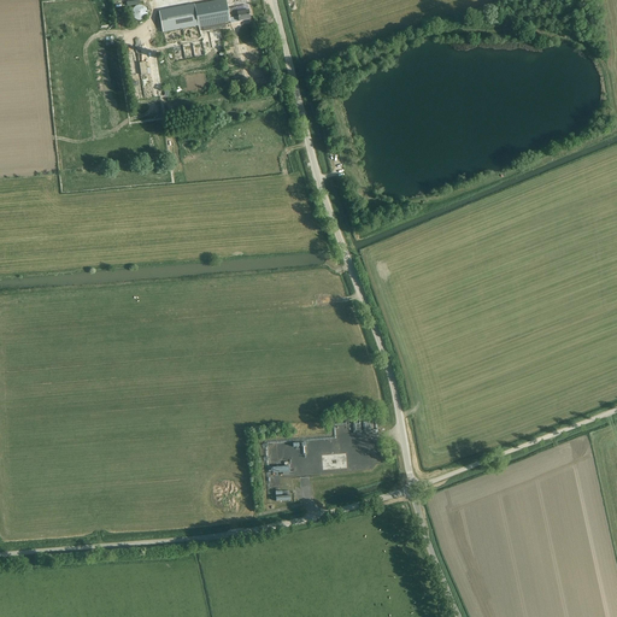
[(159,12),(160,18),(163,31),(198,24),(199,28),(230,22),(230,23),(239,22),(251,19),(248,10),(238,12),(229,15),(225,0),(222,0),(194,5),(194,6),(159,12)]
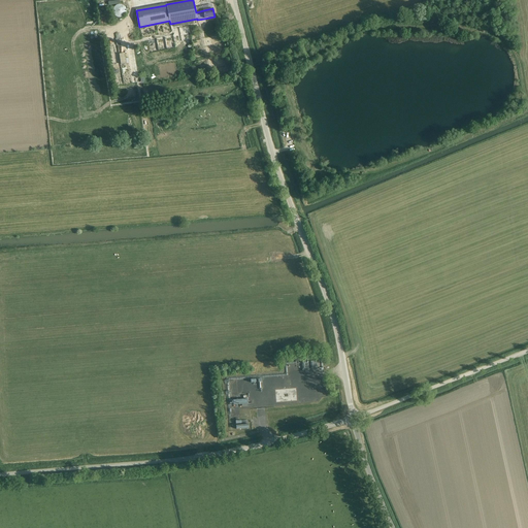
[(113,9),(113,11),(113,13),(114,15),(117,17),(119,18),(121,18),(123,17),(125,15),(126,13),(126,11),(126,9),(125,7),(123,5),(121,4),(119,4),(117,5),(114,7),(113,9)]
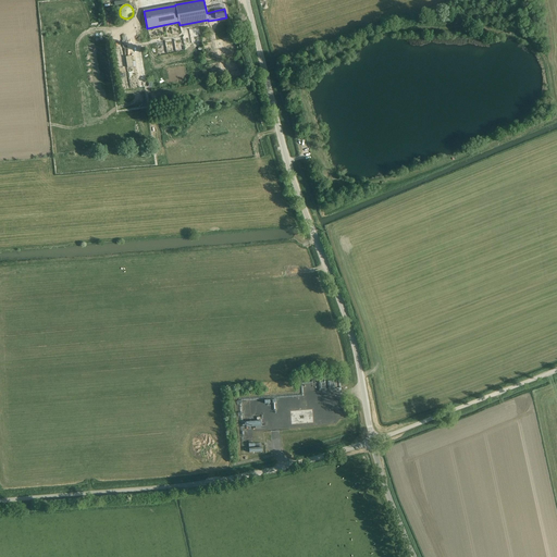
[(116,38),(121,66),(126,66),(123,37),(116,38)]
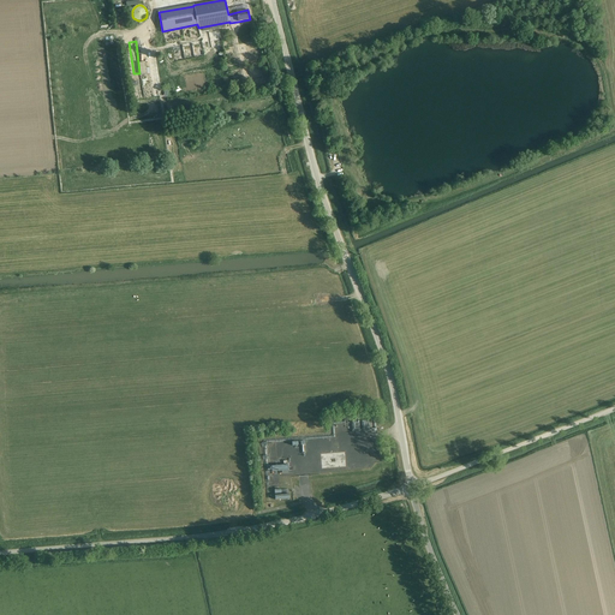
[(148,46),(141,47),(144,73),(151,72),(148,46)]
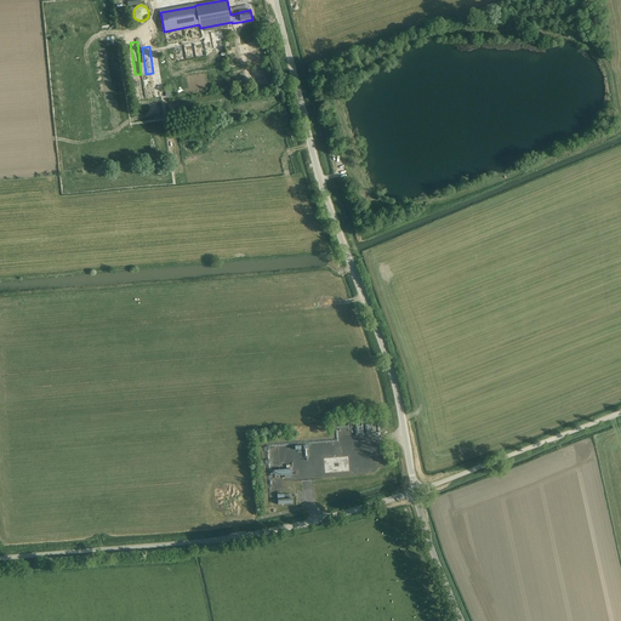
[(325,473),(349,472),(348,459),(343,460),(340,460),(340,457),(324,459),(325,473)]
